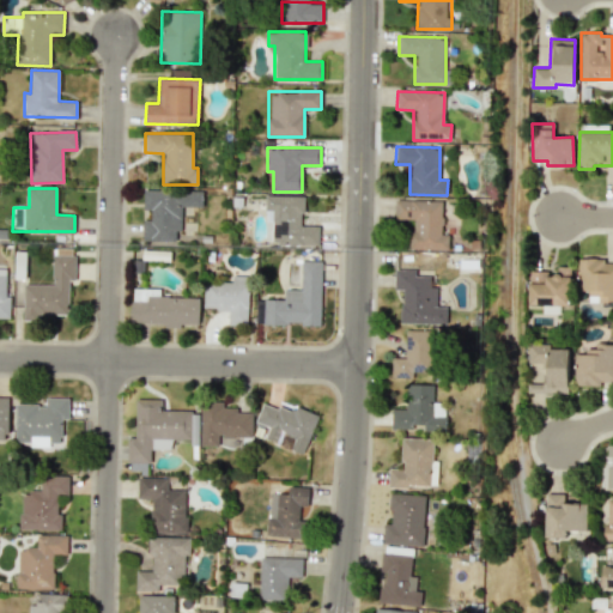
[(175,241),(176,231),(181,231),(182,206),(202,207),(202,192),(144,189),(143,210),(151,210),(150,220),(143,219),(143,241),(175,241)]
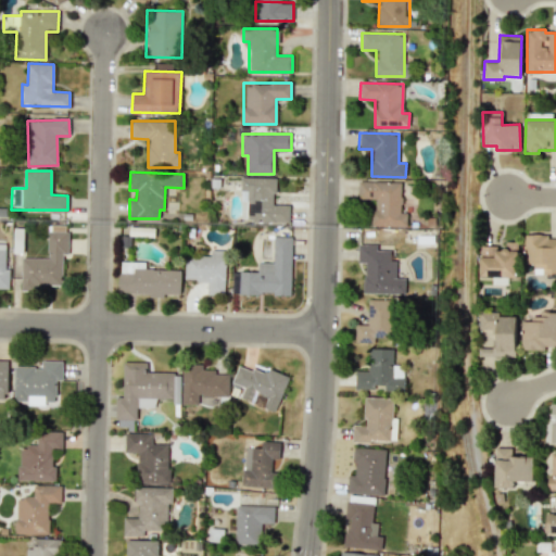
[(275,177),(240,177),(240,202),(247,202),(247,220),(288,222),(289,205),(275,204),(275,177)]
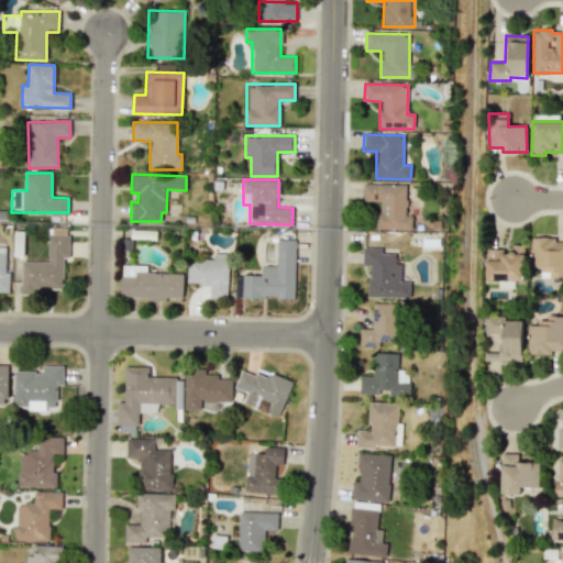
[(406,185),(362,184),(362,201),(377,201),(377,229),(411,229),(411,216),(405,216),(406,185)]
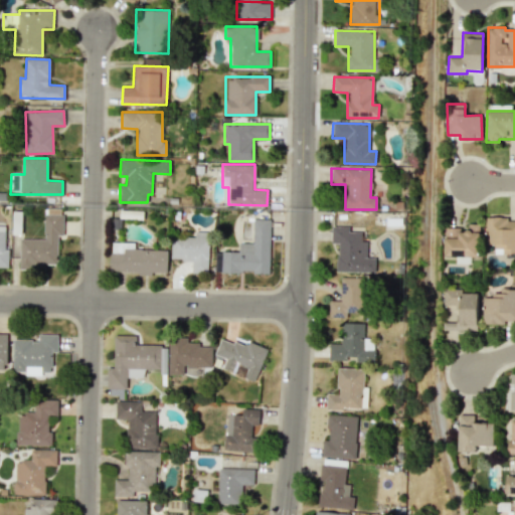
[(62,236),(63,215),(44,215),(43,239),(20,238),(19,266),(57,267),(58,235),(62,236)]
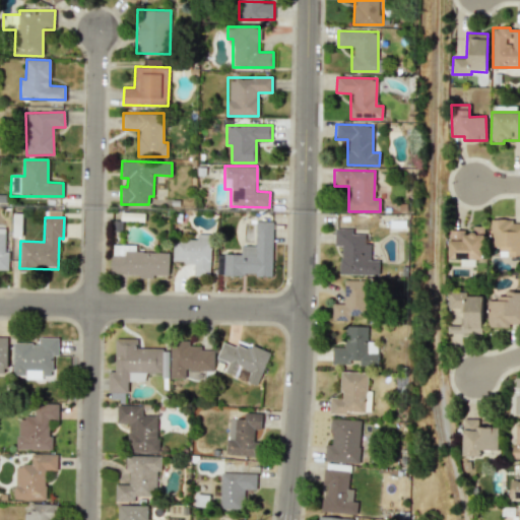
[(519,255),(519,222),(513,222),(513,218),(490,219),(491,247),(499,247),(499,256),(519,255)]
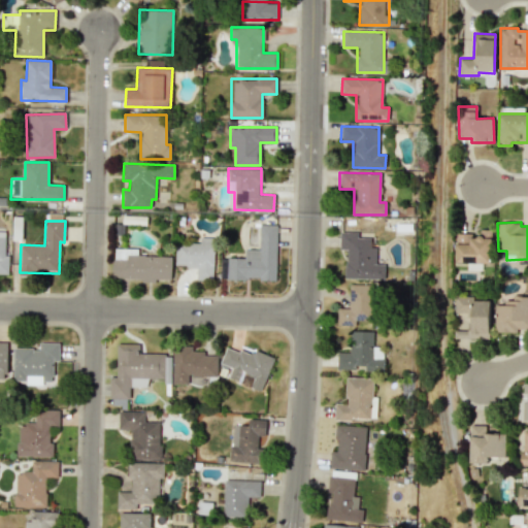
[(227,279),(275,281),(277,225),(260,225),(259,250),(244,250),(244,258),(227,258),(227,279)]
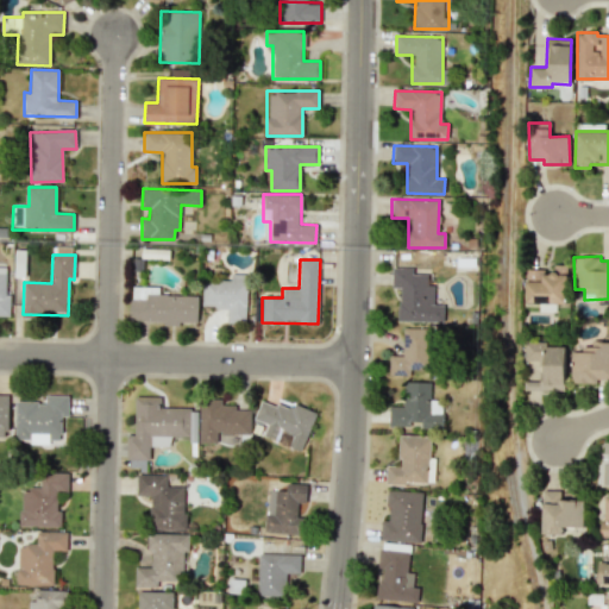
[(526,271),(526,303),(566,302),(566,264),(552,265),(552,270),(526,271)]
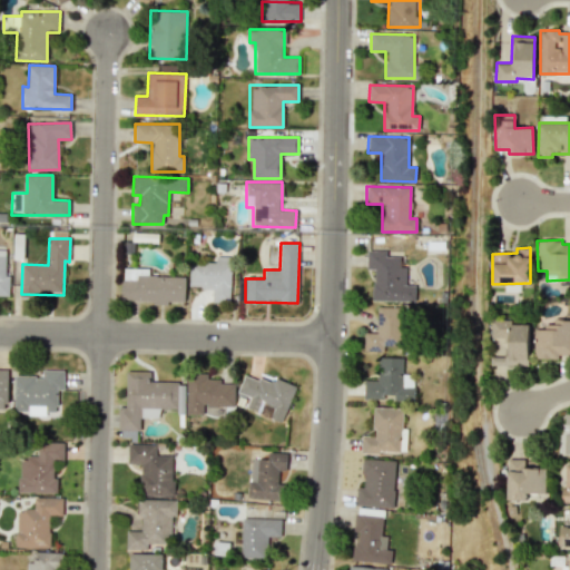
[(373,301),(414,302),(414,285),(405,285),(405,266),(399,266),(399,257),(386,256),(386,251),(366,251),(366,269),(373,269),(373,301)]
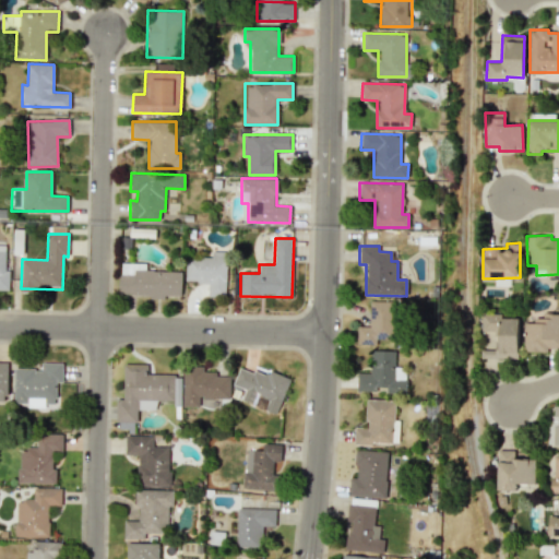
[(209,296),(226,296),(226,251),(212,251),(212,258),(186,258),(186,283),(209,283),(209,296)]
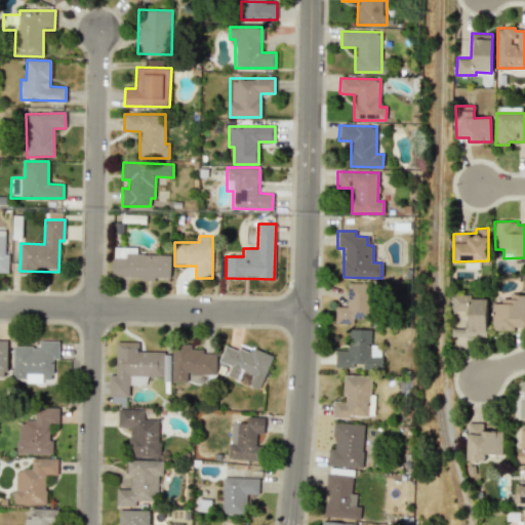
[(170,254),(136,254),(136,247),(113,247),(112,278),(170,278),(170,254)]
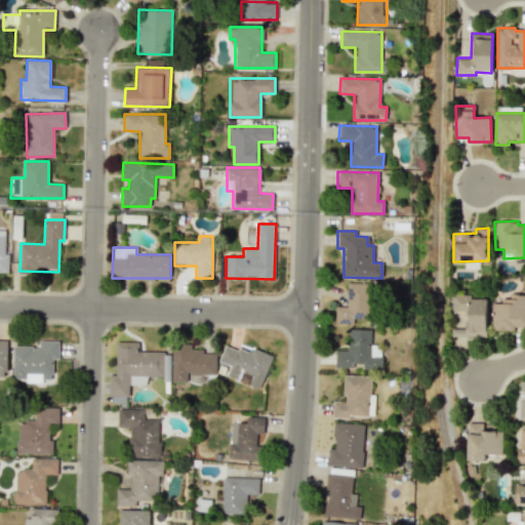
[(371,283),(348,283),(347,307),(335,307),(335,323),(355,323),(355,318),(370,319),(371,283)]
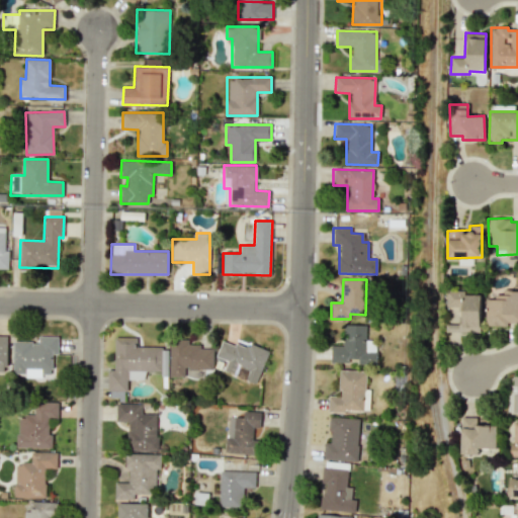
[(517,322),(517,290),(502,290),(502,297),(486,297),(485,327),(508,327),(508,322),(517,322)]
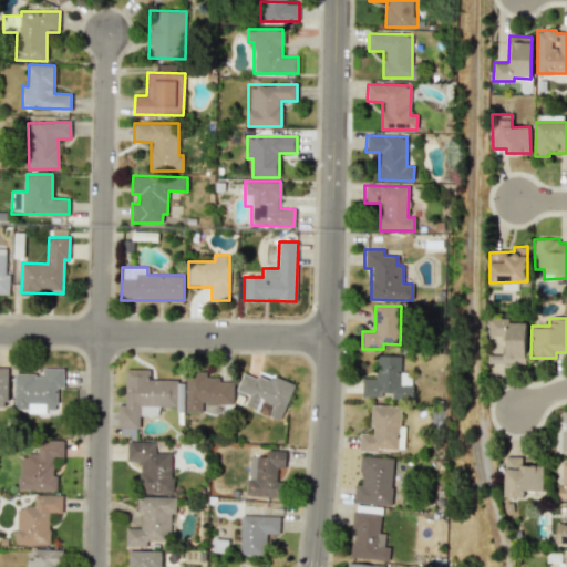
[(487,363),(525,364),(526,320),(488,320),(487,363)]
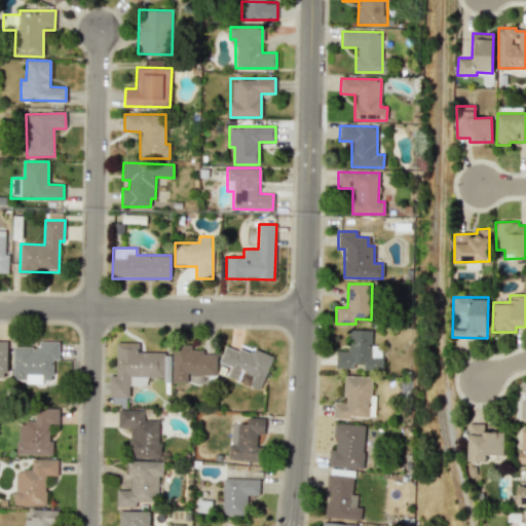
[(372,330),(348,330),(348,351),(336,350),(335,368),(354,369),(354,368),(381,368),(382,348),(372,347),(372,330)]
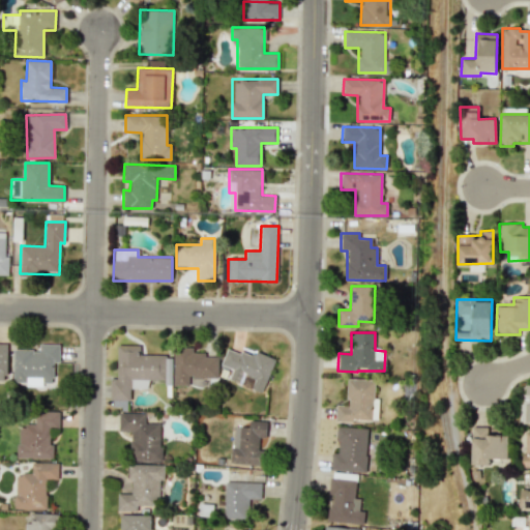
[(12,350),(12,382),(27,383),(27,378),(41,378),(41,383),(53,383),(54,362),(58,362),(59,344),(39,344),(39,350),(12,350)]
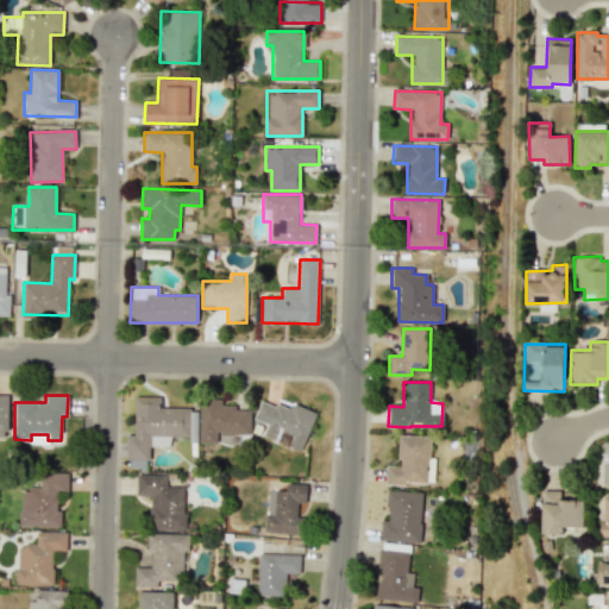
[(161,408),(161,397),(135,396),(135,435),(127,434),(127,469),(148,469),(148,446),(170,447),(170,437),(189,437),(189,408),(161,408)]
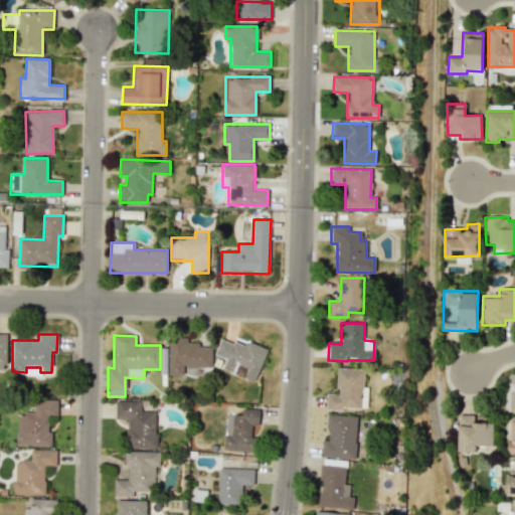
[(211,367),(211,345),(187,344),(187,337),(169,337),(168,374),(183,374),(183,367),(211,367)]
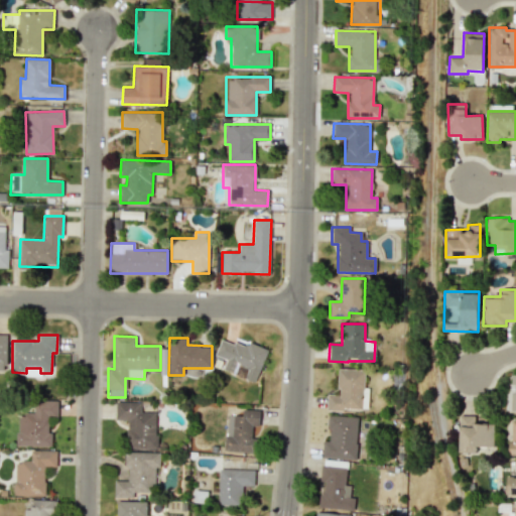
[(267,349),(248,343),(247,348),(221,339),(215,356),(227,360),(223,371),(256,383),(267,349)]
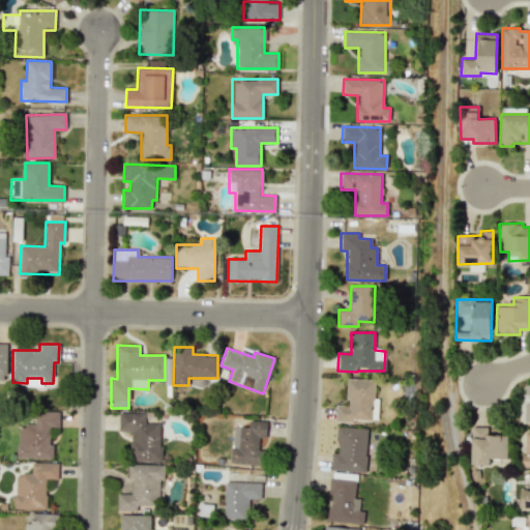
[(335,420),(372,421),(373,379),(347,379),(347,406),(335,405),(335,420)]
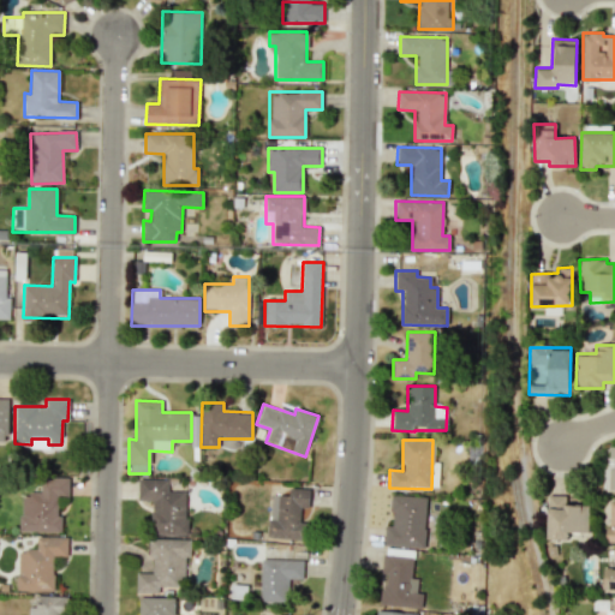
[(614,490),(614,447),(609,447),(609,458),(602,458),(602,490),(614,490)]
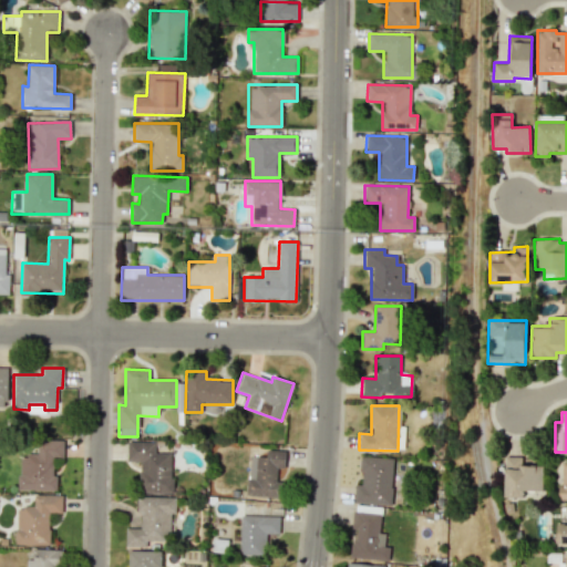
[(63,441),(38,440),(38,455),(19,454),(19,490),(57,490),(57,476),(52,475),(52,457),(63,457),(63,441)]
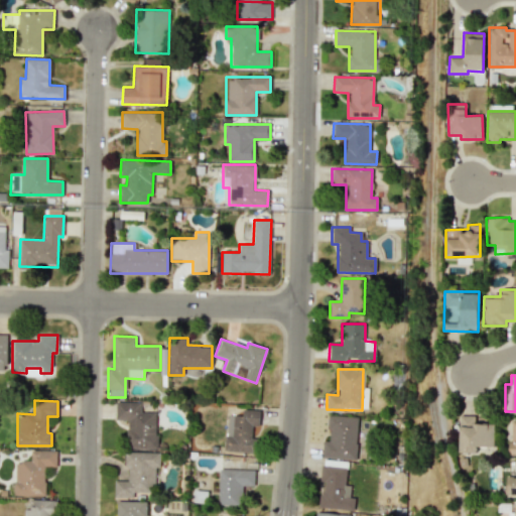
[(156,449),(157,412),(141,411),(141,402),(115,402),(115,419),(127,420),(126,448),(156,449)]
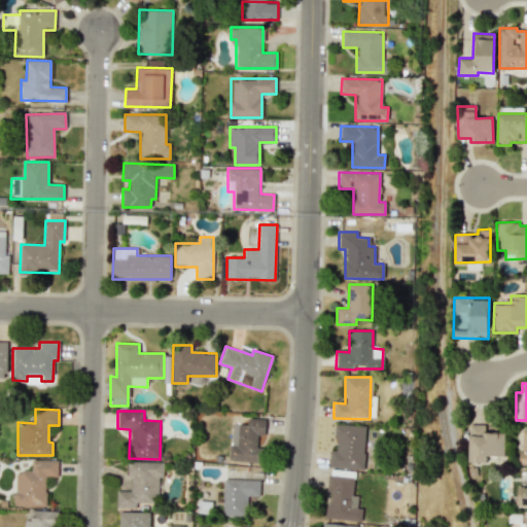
[(230,460),(258,462),(259,434),(265,434),(265,419),(247,418),(247,424),(232,423),(230,460)]
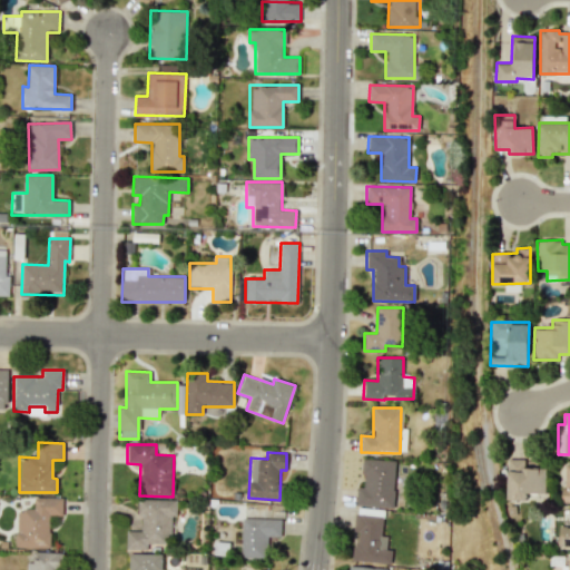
[(395,460),(363,459),(362,487),(357,487),(356,505),(394,508),(395,460)]
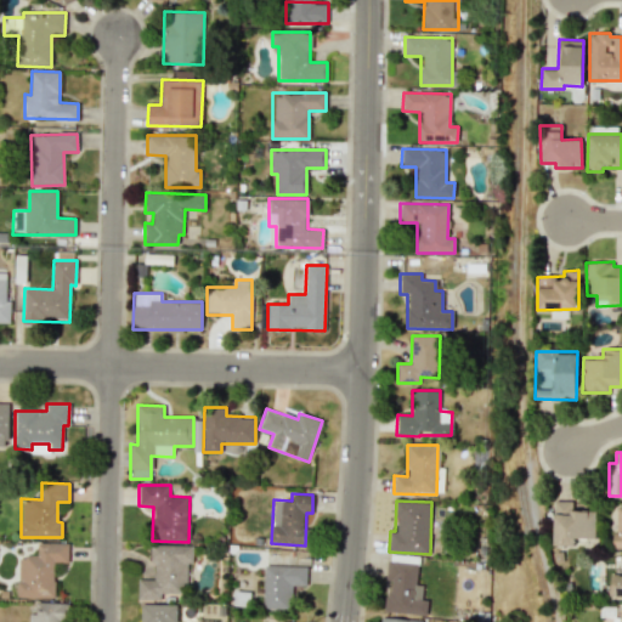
[(553,546),(575,547),(575,538),(594,538),(595,512),(571,510),(571,501),(554,501),(553,546)]
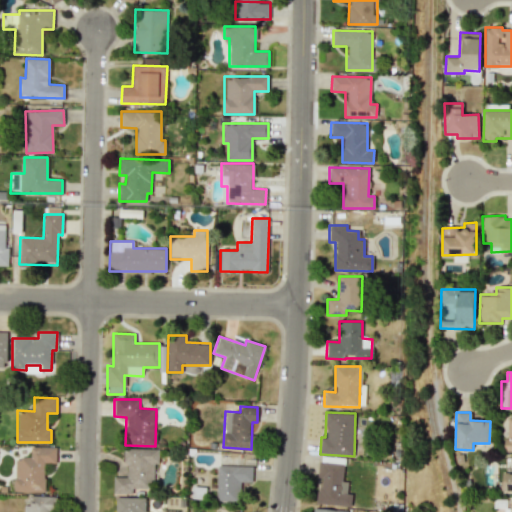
[(14,491),(44,492),(45,463),(56,463),(56,447),(31,446),(30,458),(15,458),(14,491)]
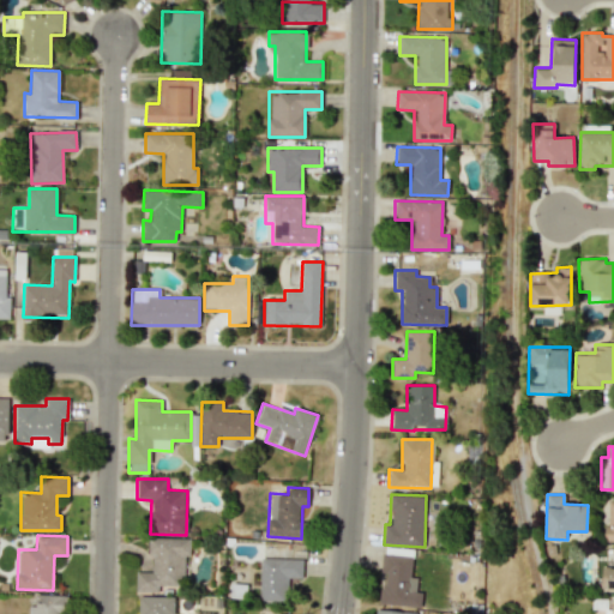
[(136,593),(160,593),(160,585),(184,587),(185,557),(190,557),(190,539),(150,537),(149,572),(136,571),(136,593)]
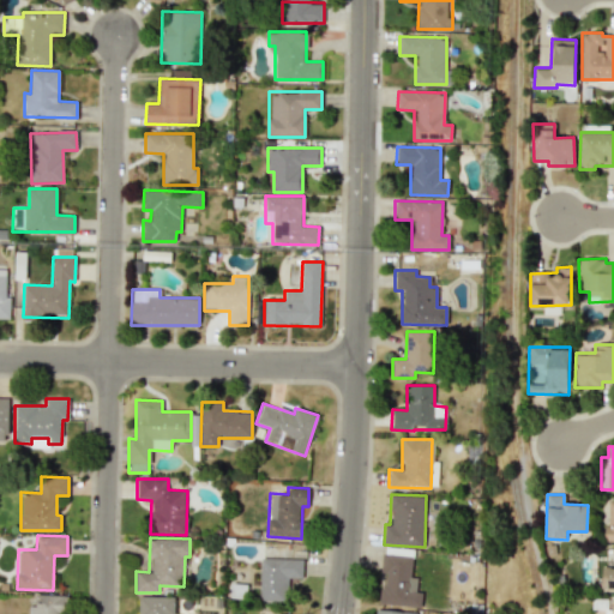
[(413,557),(381,554),(380,573),(383,575),(380,603),(421,607),(423,590),(416,590),(417,577),(410,577),(413,557)]
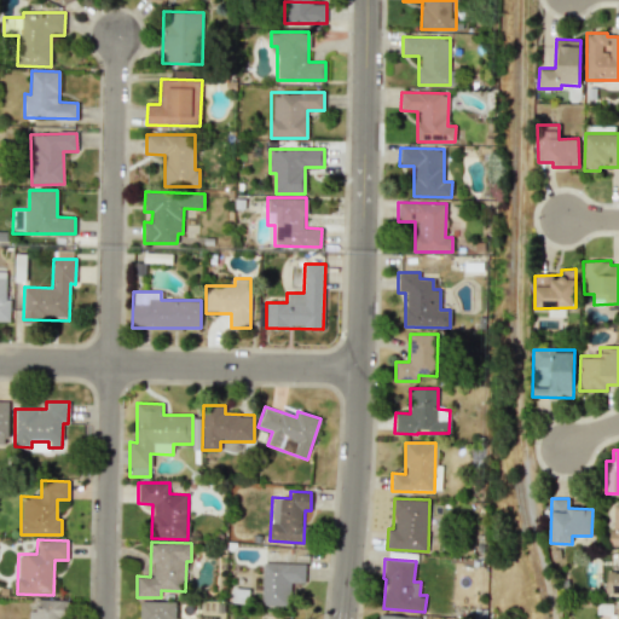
[(261,605),(289,606),(290,582),(305,583),(305,563),(262,562),(261,605)]
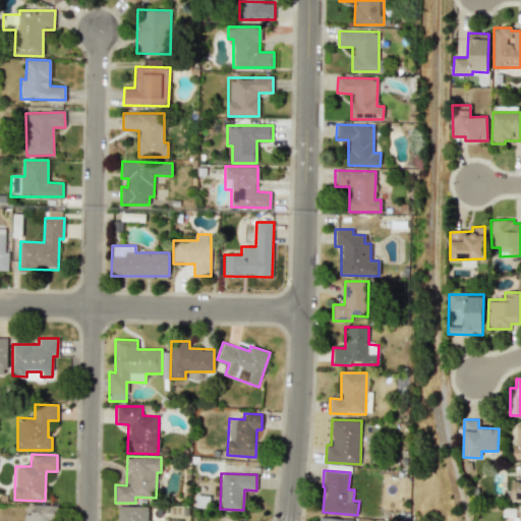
[(520,482),(511,482),(511,500),(520,500),(520,482)]
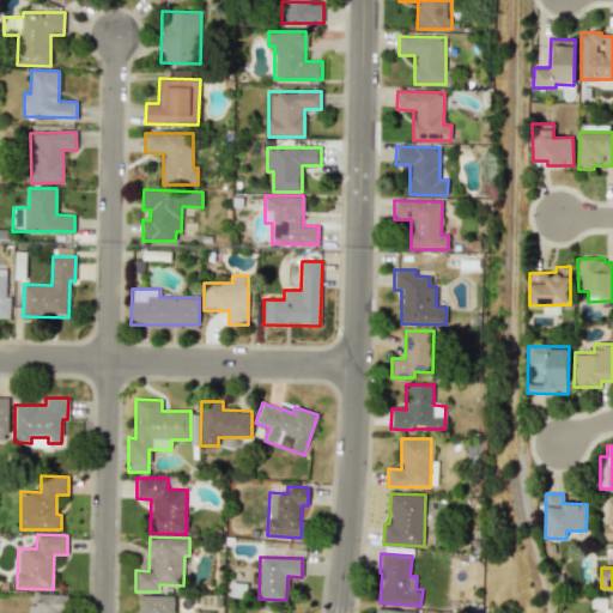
[(64,612),(65,594),(35,594),(35,605),(28,605),(28,612),(64,612)]
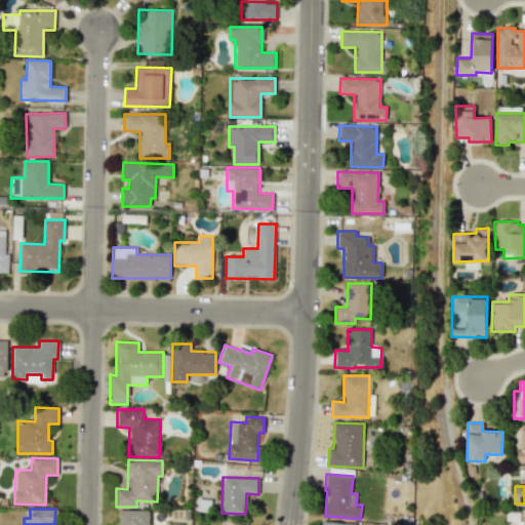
[(148,524),(149,511),(118,510),(117,524),(148,524)]
